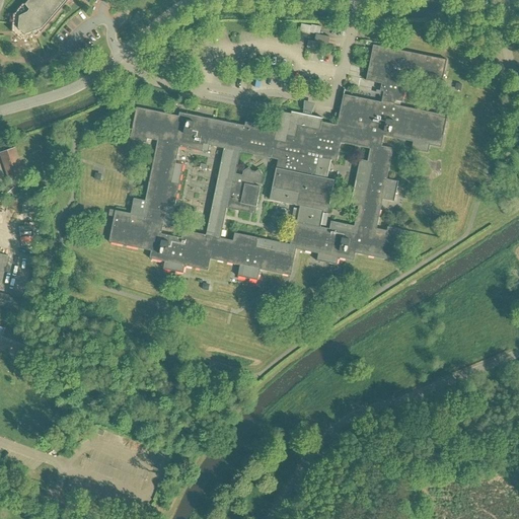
[(25,0),(13,15),(12,31),(22,41),(33,35),(36,38),(69,0),(25,0)]
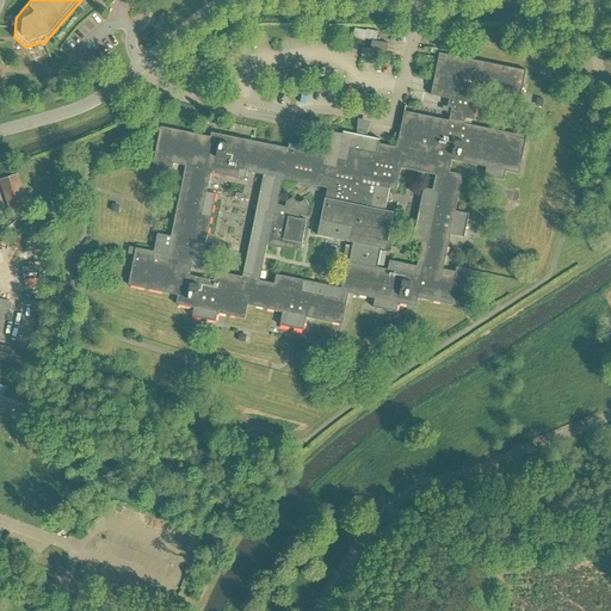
[(355,29),(353,37),(364,41),(365,39),(366,31),(355,29)]
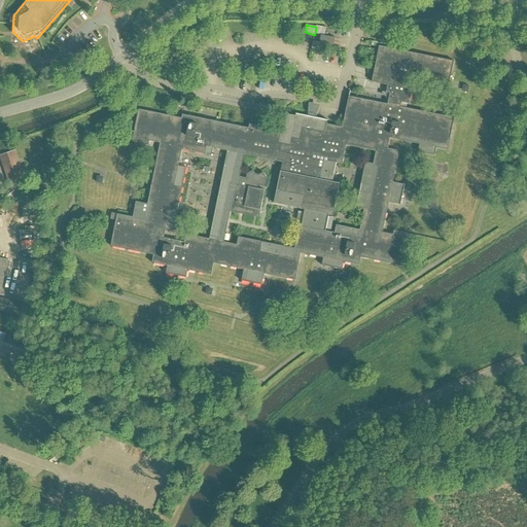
[(315,34),(325,36),(326,28),(316,26),(316,27),(315,34)]
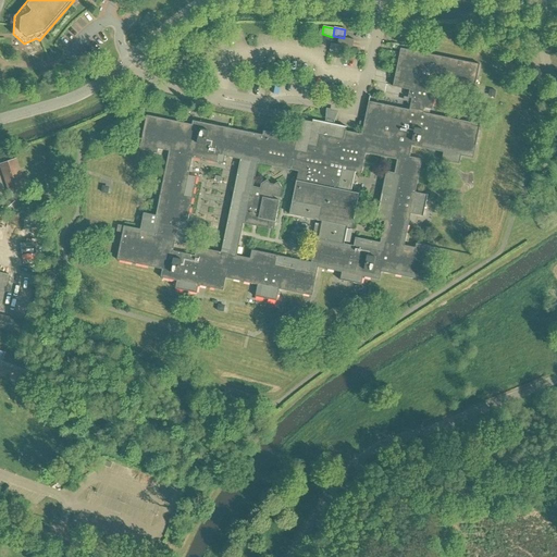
[(330,52),(339,54),(342,46),(337,45),(331,44),(330,52)]
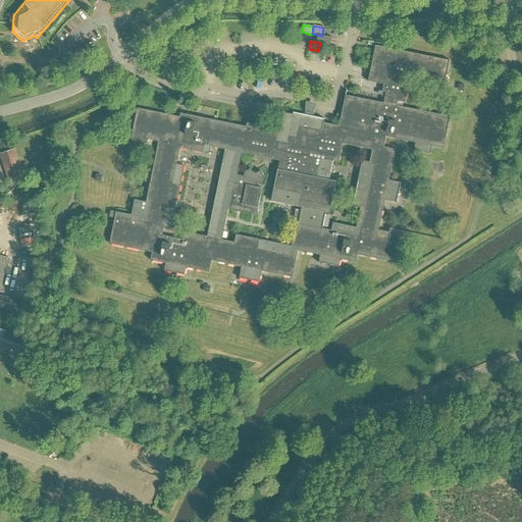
[(407,231),(390,227),(389,231),(379,229),(385,200),(397,202),(401,183),(389,179),(396,149),(383,147),(386,137),(416,142),(414,150),(430,153),(432,146),(444,148),(447,137),(450,117),(397,106),(398,101),(405,103),(411,74),(445,82),(450,60),(375,45),(375,46),(374,50),(368,81),(383,84),(382,91),(385,92),(383,103),(346,95),(342,114),(337,113),(336,119),(341,120),(340,125),(324,122),(325,118),(314,115),(317,107),(307,104),(306,104),(305,114),(294,112),(293,114),(281,112),(279,123),(278,129),(247,122),(247,126),(180,113),(180,117),(138,108),(131,140),(148,144),(148,140),(158,142),(146,202),(135,200),(132,215),(116,212),(110,244),(152,252),(151,260),(166,263),(164,270),(185,274),(186,267),(209,272),(211,260),(242,267),(240,278),(259,282),(262,271),(293,277),(298,250),(320,255),(319,262),(338,266),(341,259),(356,262),(358,255),(400,263),(407,231)]
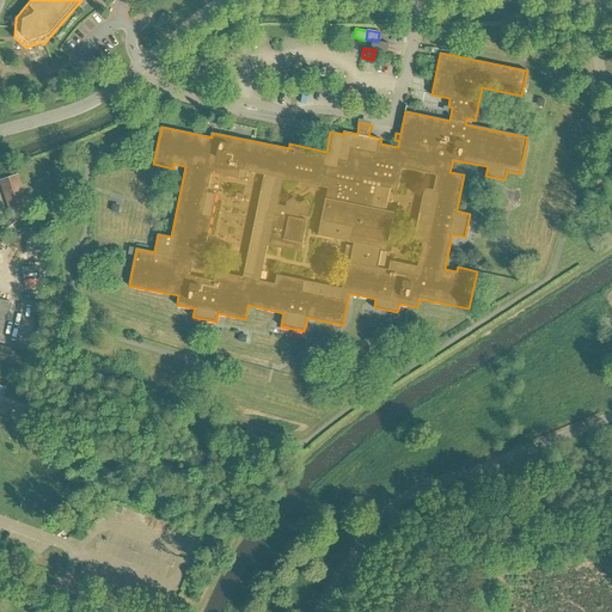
[(7,197),(12,212),(28,206),(17,176),(4,181),(10,196),(7,197)]
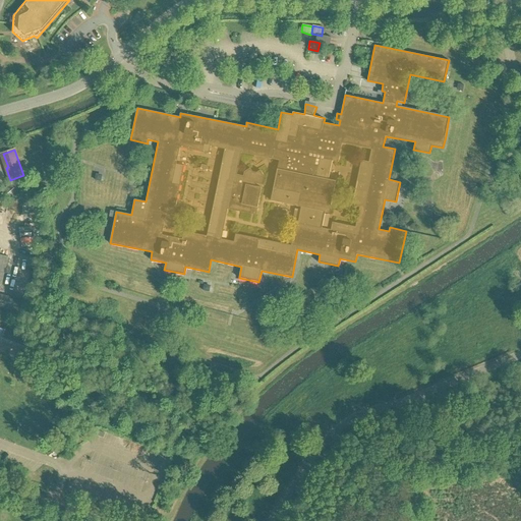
[(0,286),(1,287),(8,257),(0,254),(0,286)]
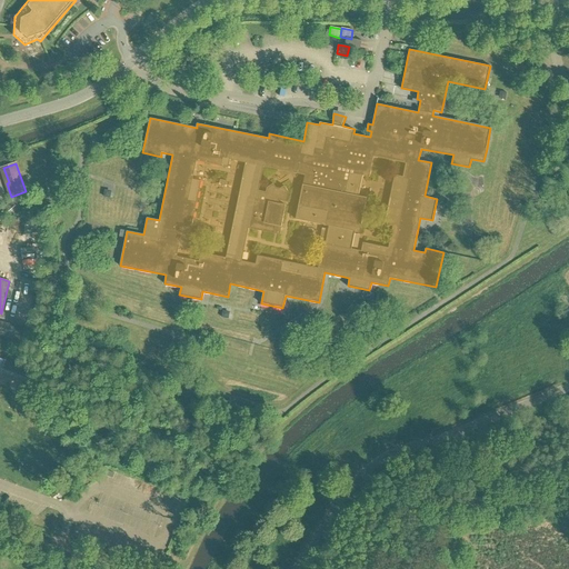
[(0,339),(22,346),(27,331),(0,323),(0,339)]
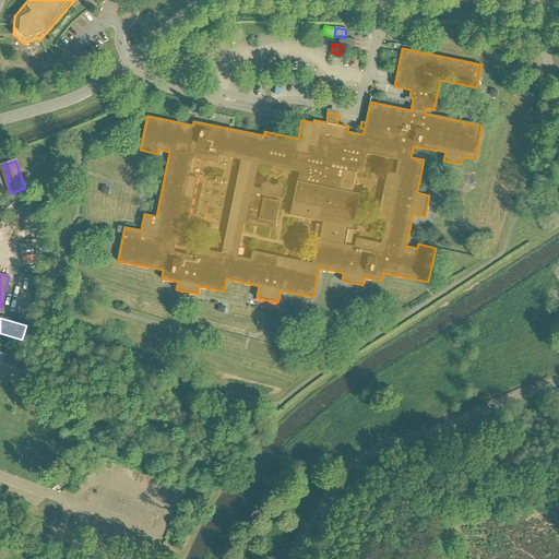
[(6,352),(0,366),(31,377),(35,363),(6,352)]
